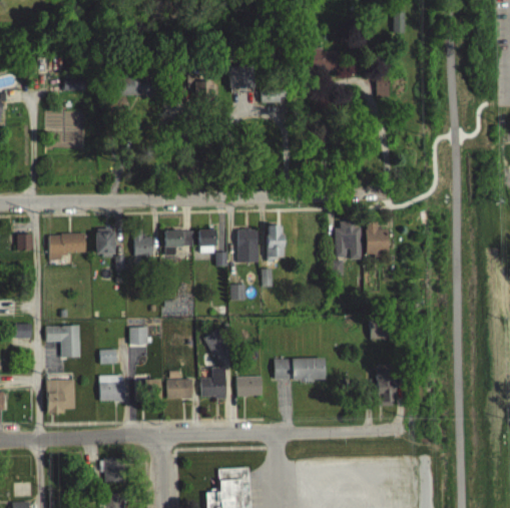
[(404,32),(404,12),(395,12),(395,32),(404,32)]
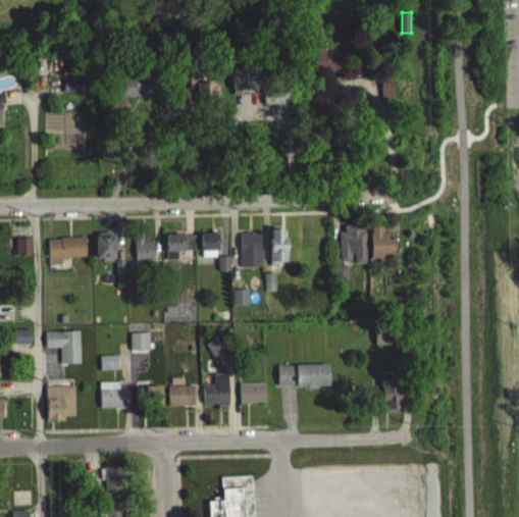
[(313,49),(313,72),(346,72),(346,52),(329,52),(329,49),(313,49)]
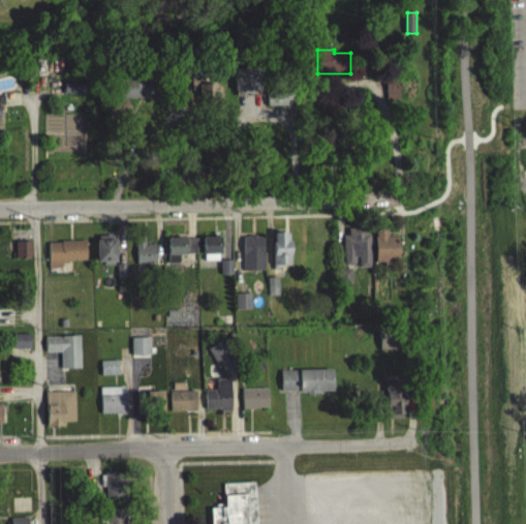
[(263,89),(263,68),(236,68),(237,90),(263,89)]
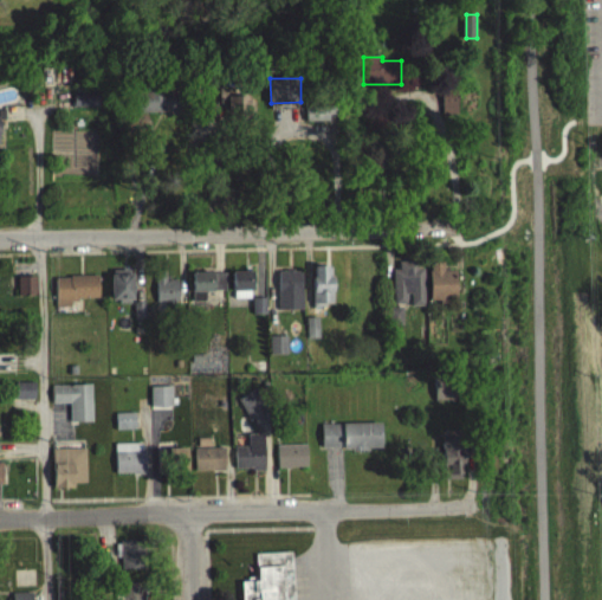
[(256,117),(256,102),(248,102),(250,85),(230,84),(228,116),(256,117)]
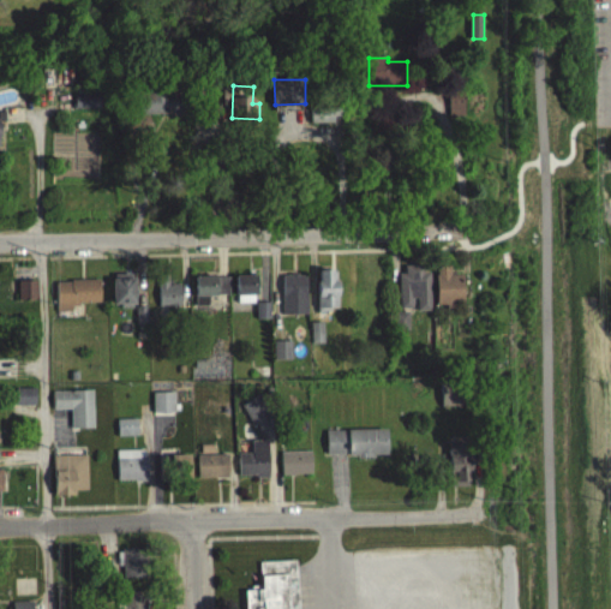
[(141,93),(141,114),(181,113),(181,91),(141,93)]
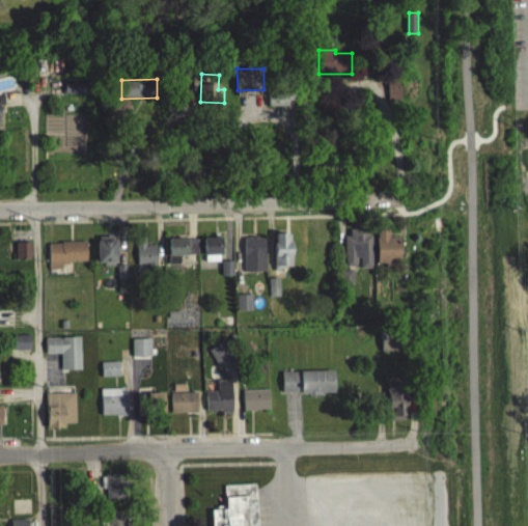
[(65,93),(89,93),(89,82),(66,81),(65,93)]
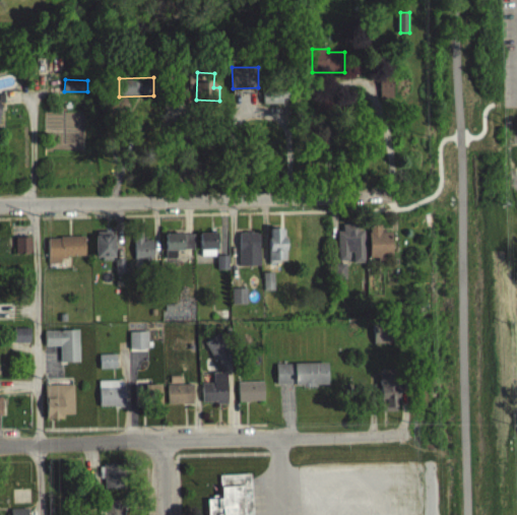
[(264,89),(264,104),(285,104),(284,89),(264,89)]
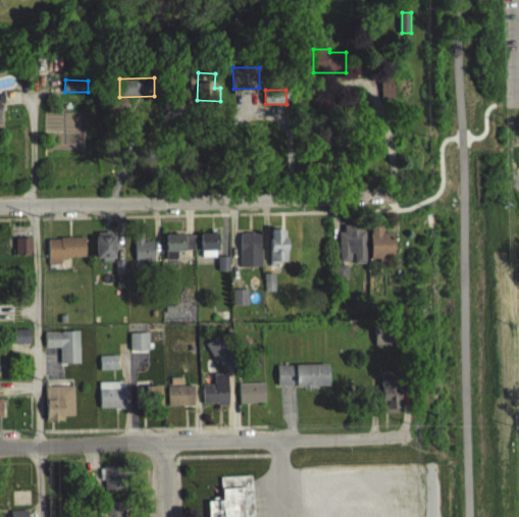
[(370,257),(370,225),(364,225),(364,219),(348,219),(348,225),(343,225),(343,255),(355,255),(355,248),(358,248),(359,258),(370,257)]
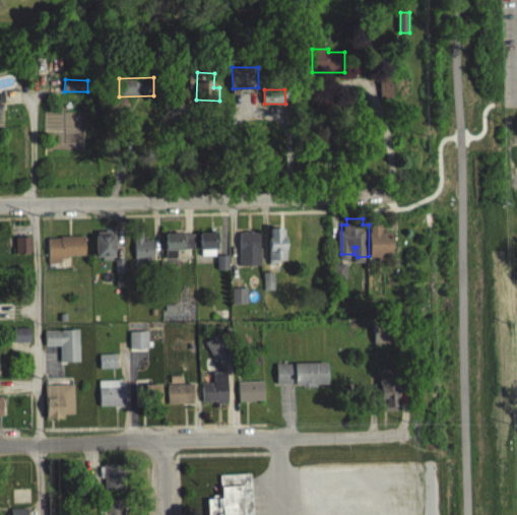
[(371,259),(393,258),(392,232),(383,232),(382,224),(370,224),(371,259)]
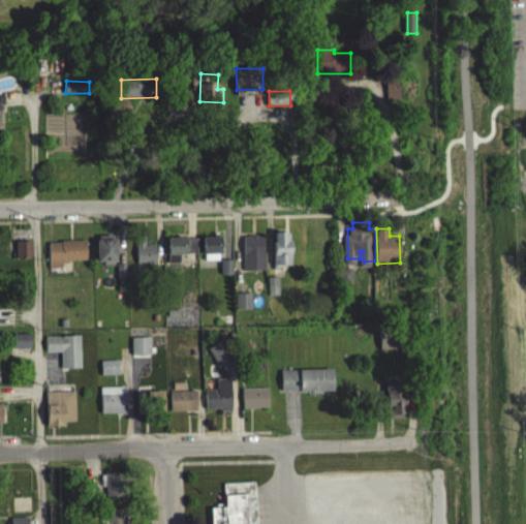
[(292,267),(291,239),(290,239),(290,232),(275,233),(276,268),(292,267)]
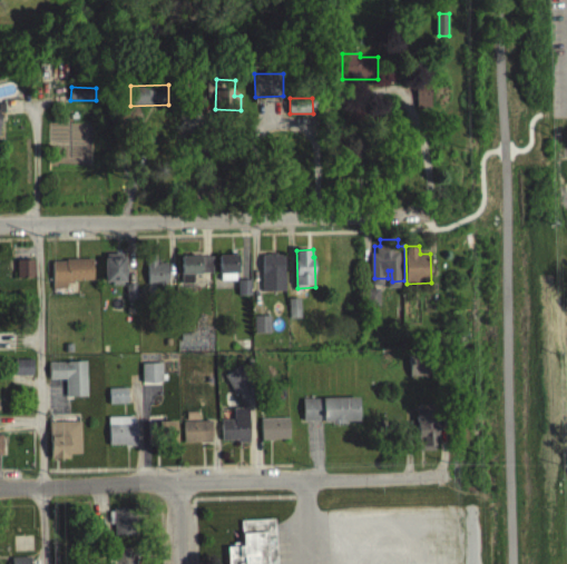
[(263,254),(264,290),(287,290),(287,254),(263,254)]
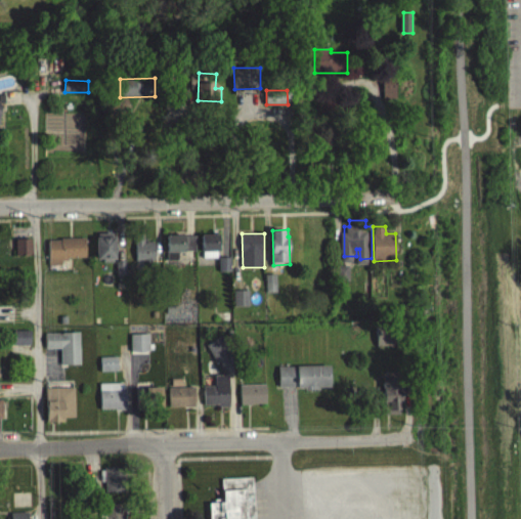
[(220,257),(219,234),(203,234),(204,258),(220,257)]
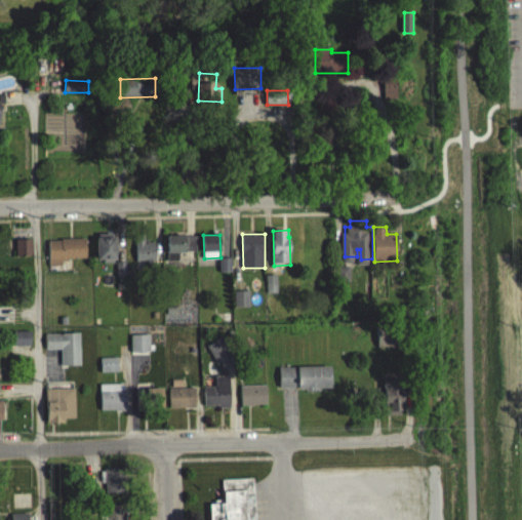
[(157,242),(147,242),(147,236),(137,236),(137,263),(158,262),(157,242)]
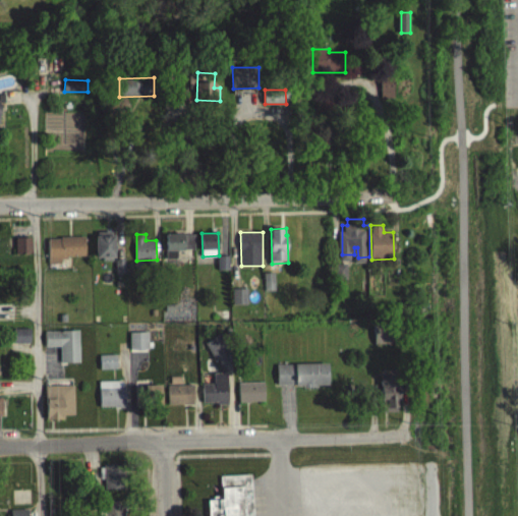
[(195,234),(167,234),(167,259),(179,259),(179,250),(195,249),(195,234)]
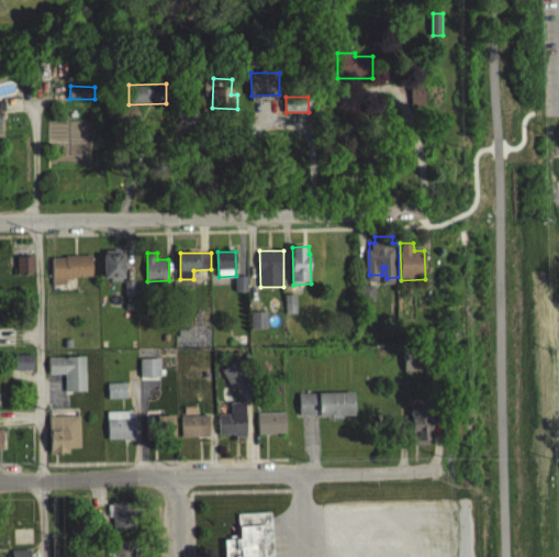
[(124,254),(104,255),(105,279),(125,278),(124,254)]
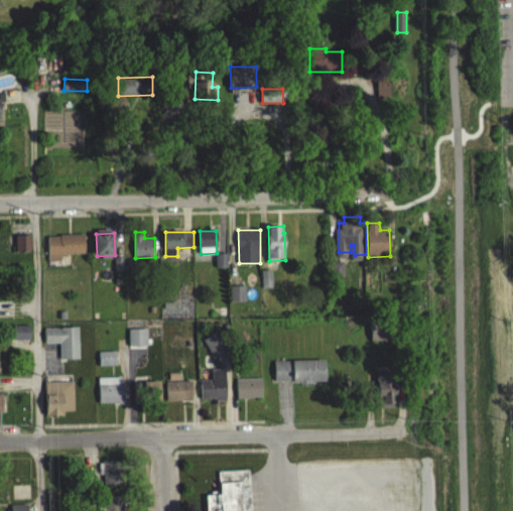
[(33,251),(32,235),(17,236),(18,252),(33,251)]
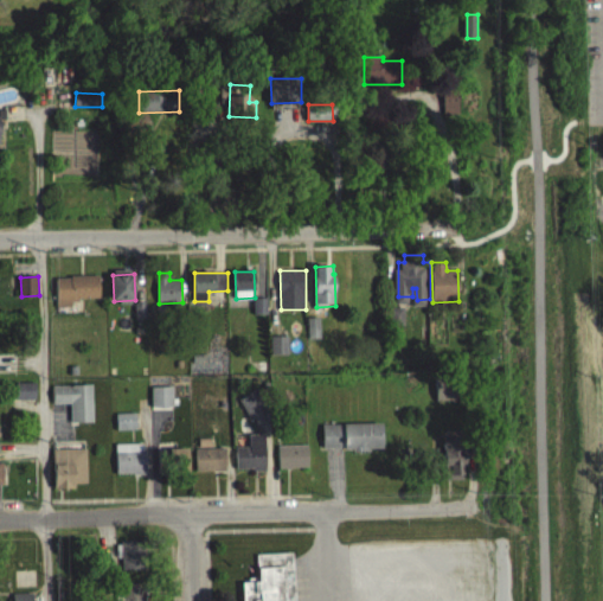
[(59,307),(76,307),(76,299),(101,298),(101,276),(58,277),(59,307)]
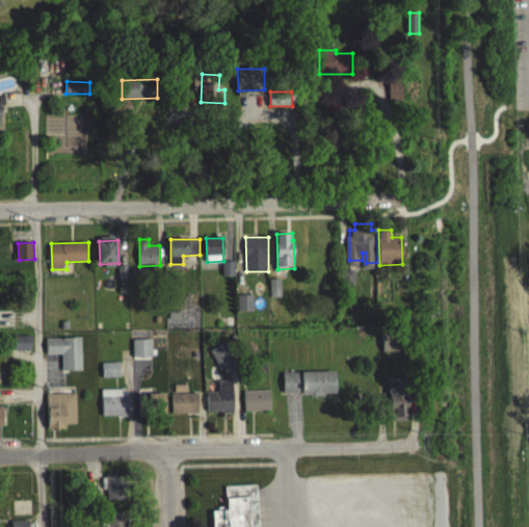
[(225,275),(236,275),(236,261),(225,262),(225,275)]
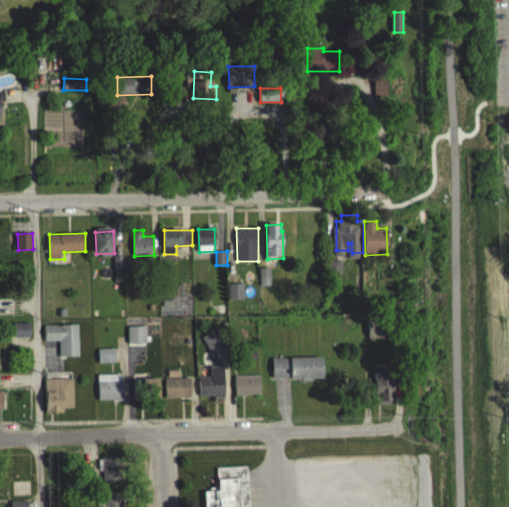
[(343,260),(332,260),(331,274),(342,274),(343,260)]
